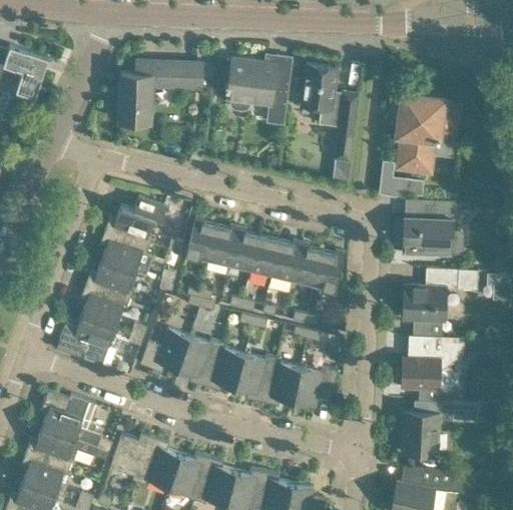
[(0,72),(2,73),(5,66),(21,72),(15,91),(35,98),(48,59),(9,46),(8,50),(0,47),(0,72)]
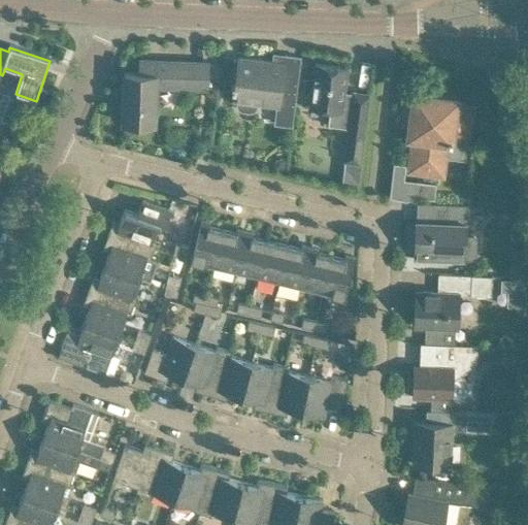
[(296,95),(298,80),(301,60),(284,58),(283,67),(272,66),(272,65),(238,61),(235,88),(232,87),(231,93),(234,94),(233,102),(237,103),(237,108),(238,111),(242,115),(250,116),(255,113),(257,111),(258,105),(277,108),(274,126),(292,129),(296,95)]
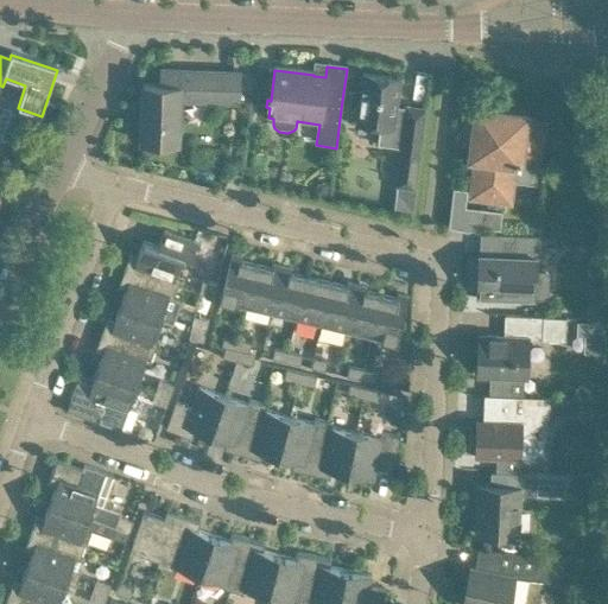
[(183,125),(184,102),(239,105),(240,76),(206,75),(206,76),(207,76),(207,81),(191,81),(191,74),(160,72),(160,87),(144,87),(143,109),(147,109),(146,121),(143,121),(141,145),(177,146),(178,125),(183,125)]
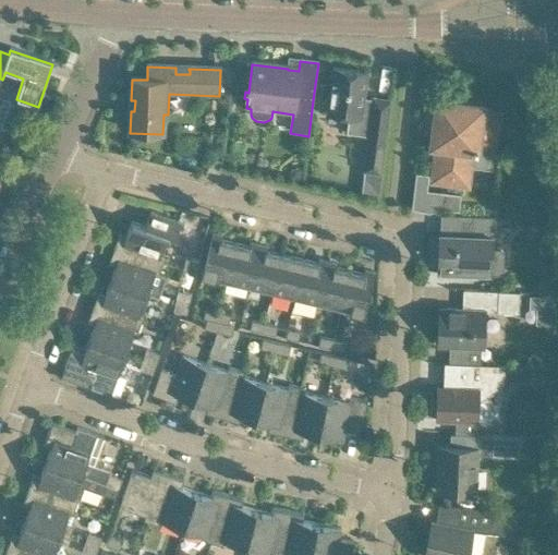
[(315,85),(313,100),(328,101),(327,116),(349,118),(346,135),(367,139),(363,173),(364,173),(363,186),(361,198),(378,201),(390,101),(373,99),(372,104),(363,103),(367,74),(332,70),(330,86),(315,85)]
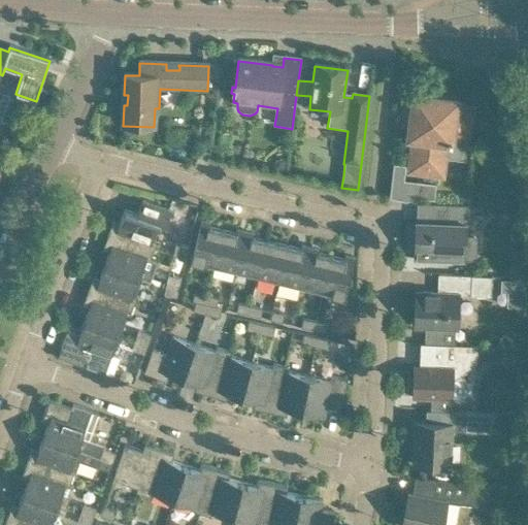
[(415,98),(409,139),(415,139),(410,172),(429,174),(431,162),(442,164),(443,158),(462,160),(464,141),(467,141),(471,110),(455,108),(456,103),(415,98)]
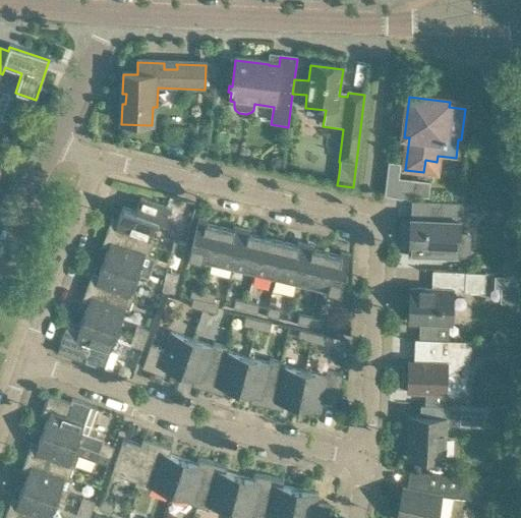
[(205,164),(207,155),(207,153),(195,150),(193,161),(205,164)]
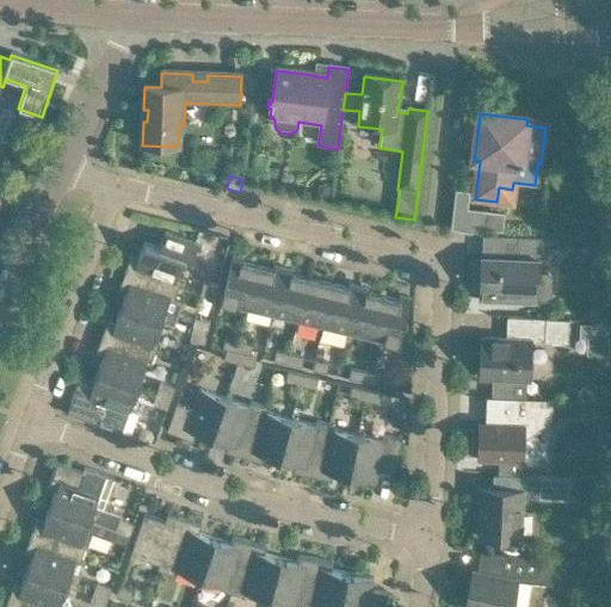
[(482,212),(479,233),(503,233),(505,216),(482,212)]
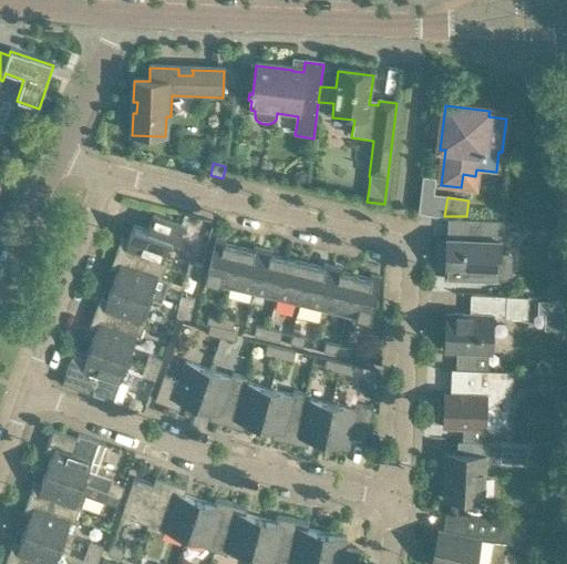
[(121,241),(113,263),(137,272),(143,257),(163,264),(171,242),(178,245),(184,228),(153,217),(147,233),(133,227),(129,243),(121,241)]
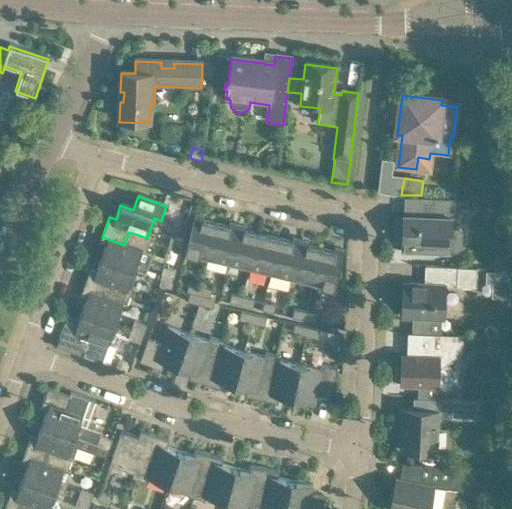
[(403,217),(402,253),(450,255),(450,254),(458,255),(462,251),(463,234),(459,231),(451,230),(451,220),(456,220),(457,201),(420,199),(419,218),(403,217)]
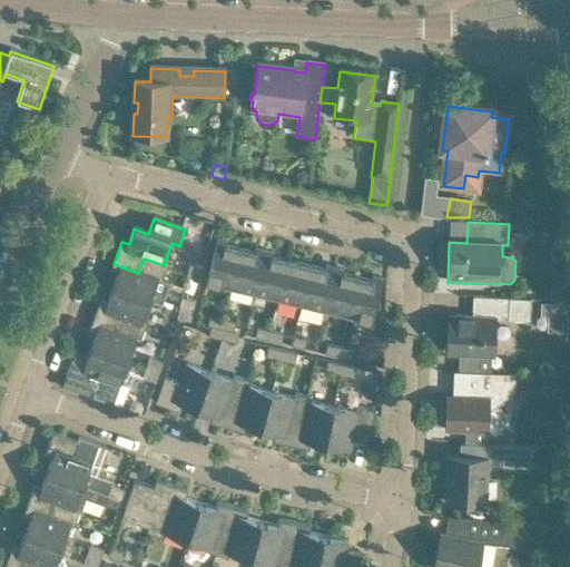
[(231,292),(239,252),(226,248),(227,244),(217,242),(206,286),(231,292)]
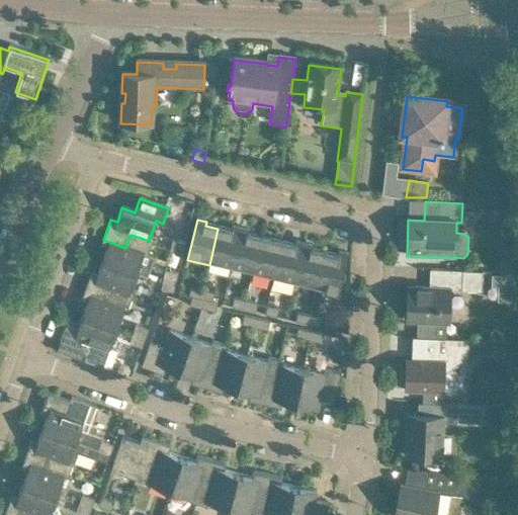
[(231,270),(240,230),(232,228),(231,232),(218,229),(209,265),(231,270)]
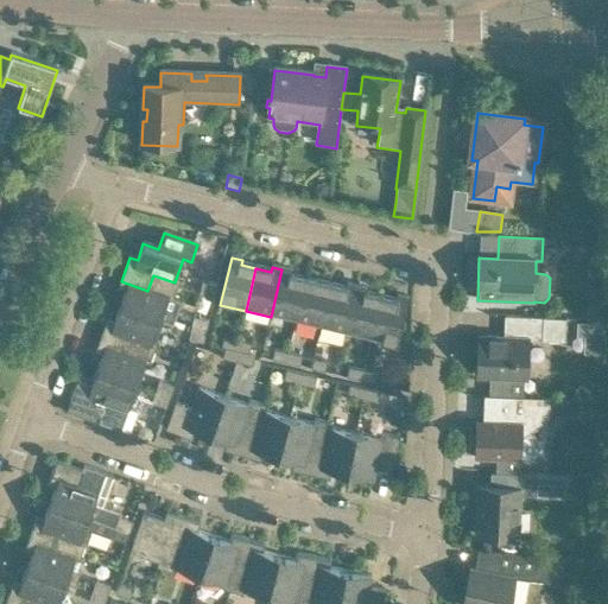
[(271,317),(296,323),(306,280),(291,277),(292,272),(282,269),(271,317)]
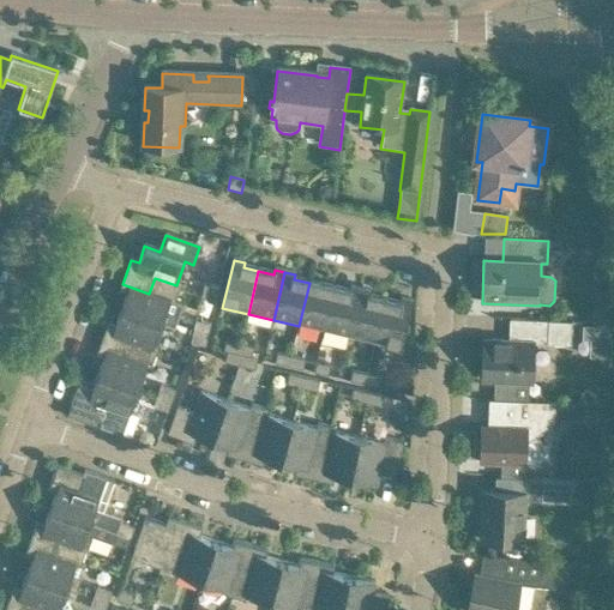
[(181,287),(176,285),(155,278),(149,294),(122,284),(119,294),(127,296),(121,313),(162,326),(173,330),(182,307),(174,305),(181,287)]
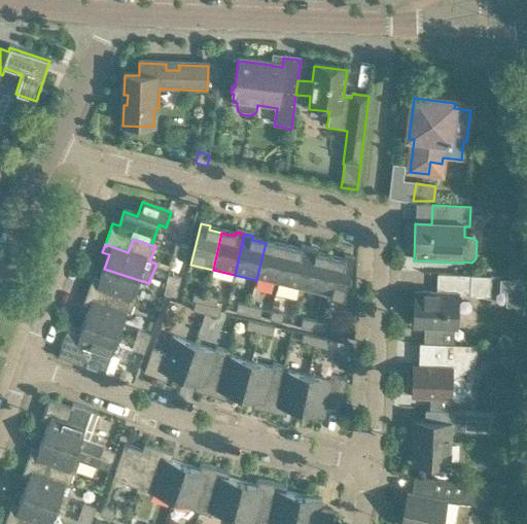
[(266,243),(256,280),(278,285),(286,248),(266,243)]
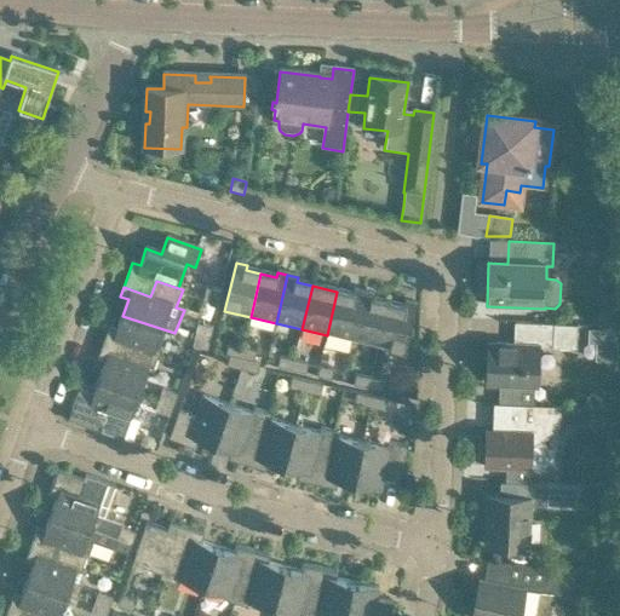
[(218,306),(222,293),(206,289),(204,303),(218,306)]
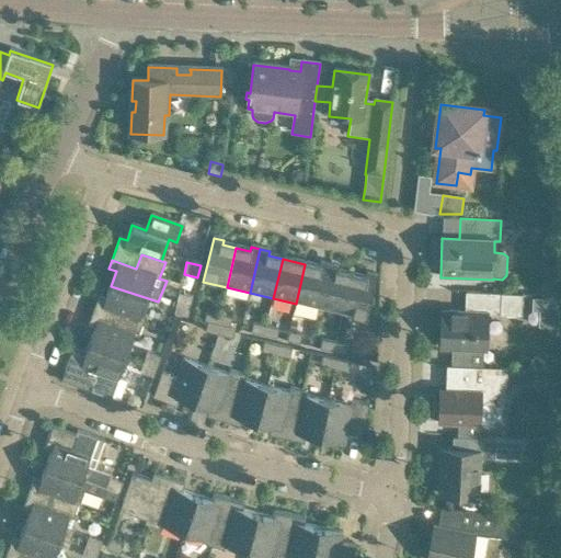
[(319,309),(329,265),(320,263),(319,268),(305,264),(296,304),(319,309)]
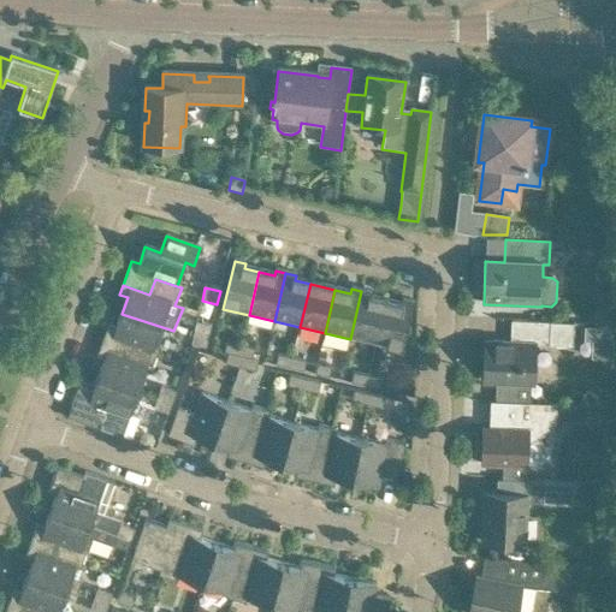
[(375,345),(386,302),(371,298),(372,293),(361,291),(350,339),(375,345)]
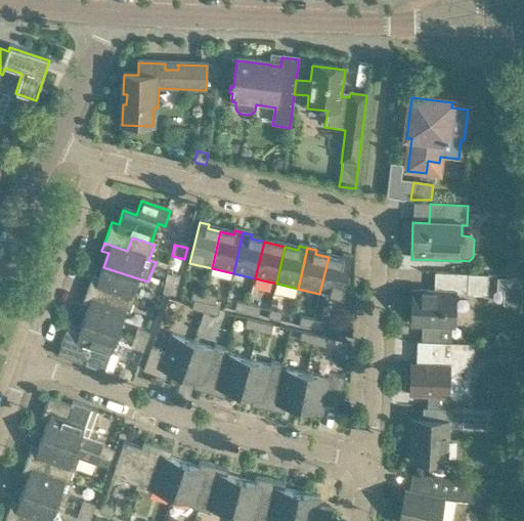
[(341,260),(329,257),(319,294),(342,299),(351,258),(342,256),(341,260)]
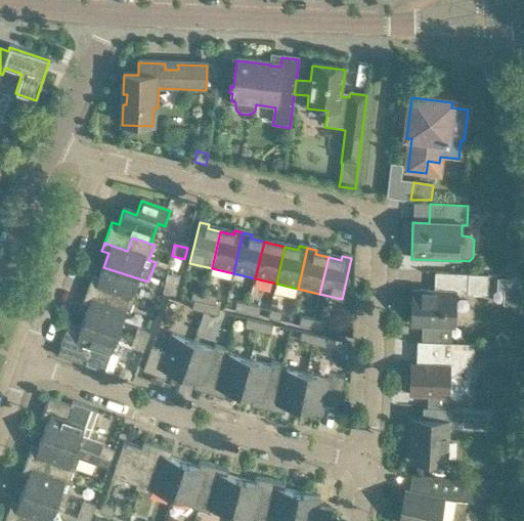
[(131,299),(138,278),(103,267),(98,279),(92,277),(85,299),(106,307),(112,293),(131,299)]
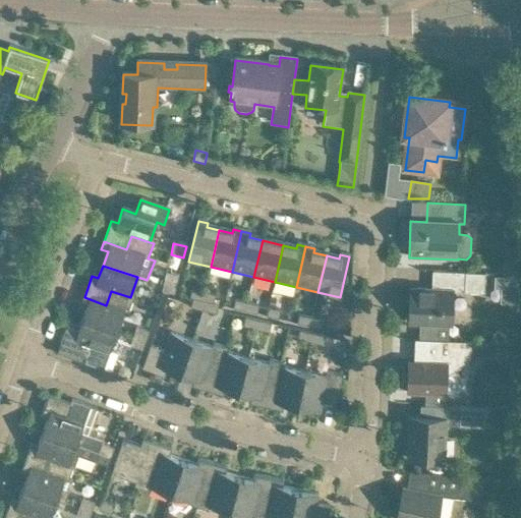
[(452,293),(454,293),(484,294),(484,275),(465,274),(432,273),(431,291),(417,290),(417,294),(415,297),(411,296),(410,320),(415,325),(450,327),(451,322),(453,320),(455,318),(455,313),(454,310),(451,308),(452,293)]
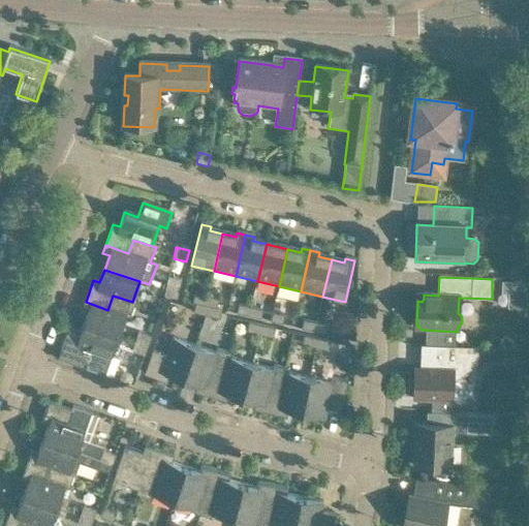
[(179,290),(182,281),(168,278),(166,287),(179,290)]
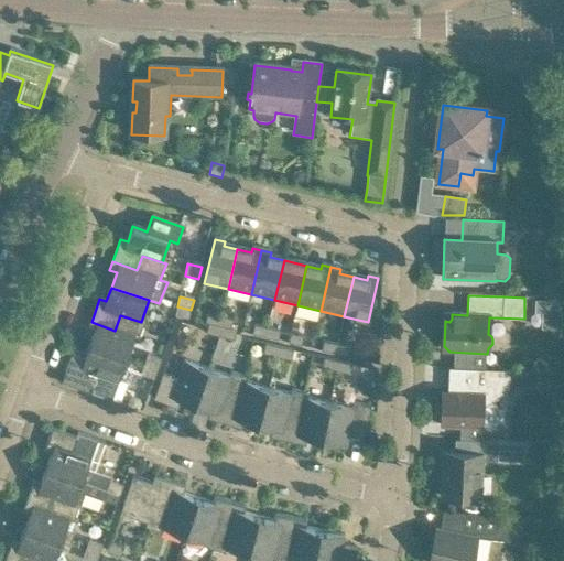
[(535,301),(535,314),(561,315),(560,302),(535,301)]
